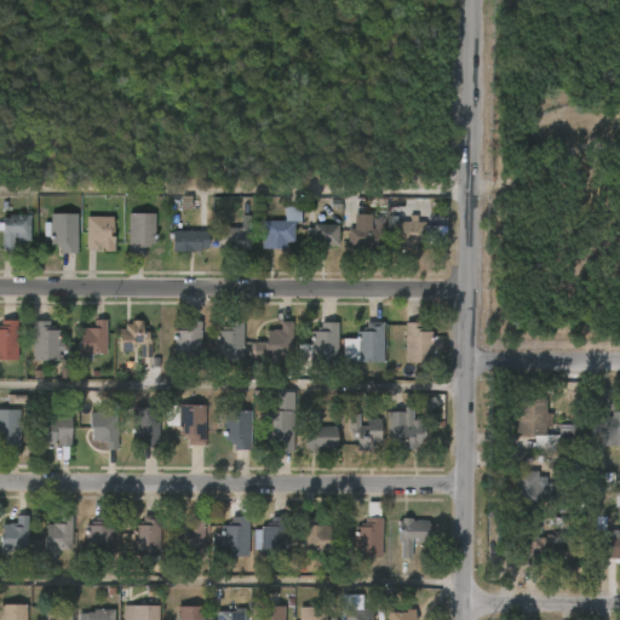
[(271,248),(263,248),(263,219),(286,219),(286,206),(302,206),(302,219),(294,219),(294,241),(286,241),(286,248),(271,248)]
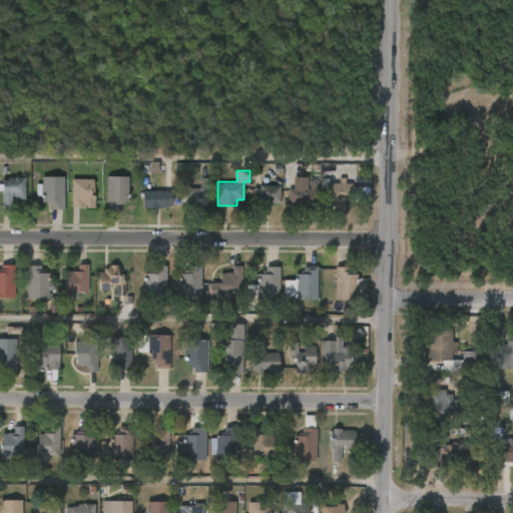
[(64,175),(64,209),(50,208),(50,203),(46,203),(46,201),(42,201),(42,195),(36,195),(36,183),(42,183),(42,175),(64,175)]
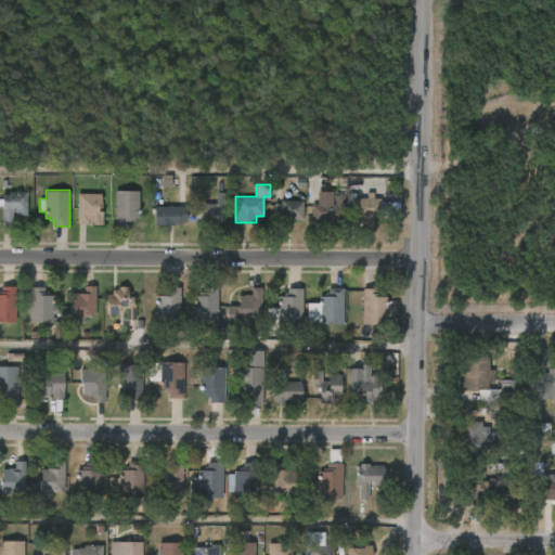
[(117,226),(115,226),(115,190),(138,190),(138,221),(130,221),(130,227),(117,226)]
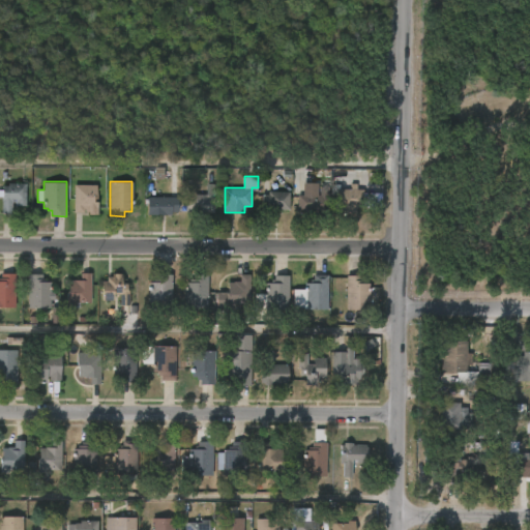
[(27,183),(26,206),(15,205),(15,199),(12,199),(11,213),(2,212),(2,197),(0,196),(0,189),(3,189),(3,185),(8,185),(8,182),(27,183)]
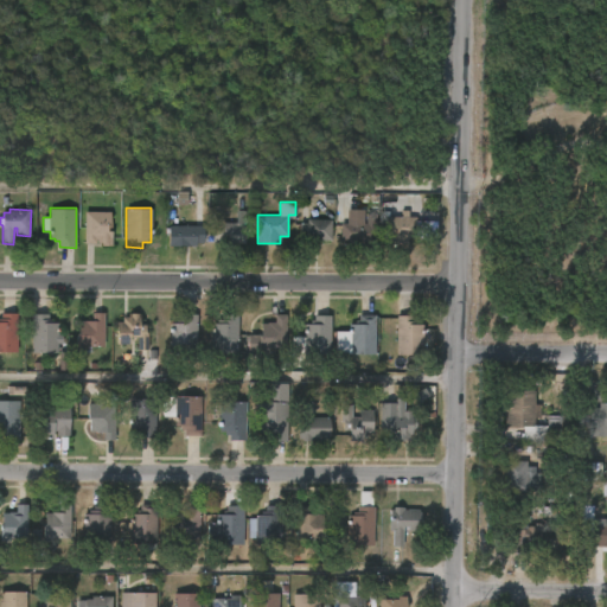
[(246,243),(213,242),(213,222),(236,222),(236,210),(247,210),(246,243)]
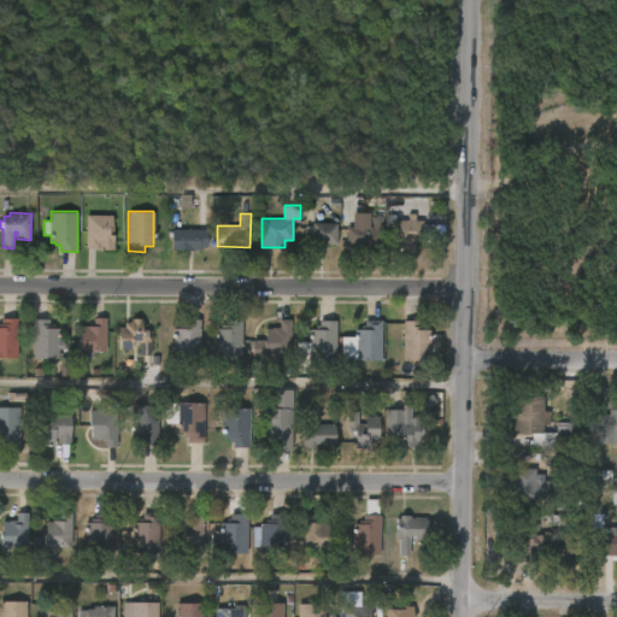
[(113,215),(113,247),(87,247),(87,223),(80,223),(80,216),(113,215)]
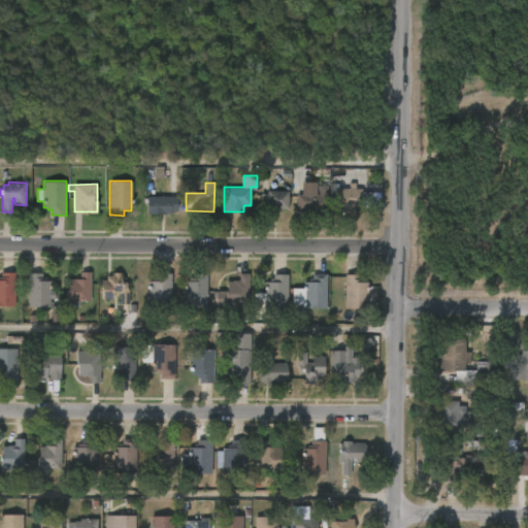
[(362,204),(362,206),(356,206),(356,211),(336,211),(336,188),(363,188),(362,204)]
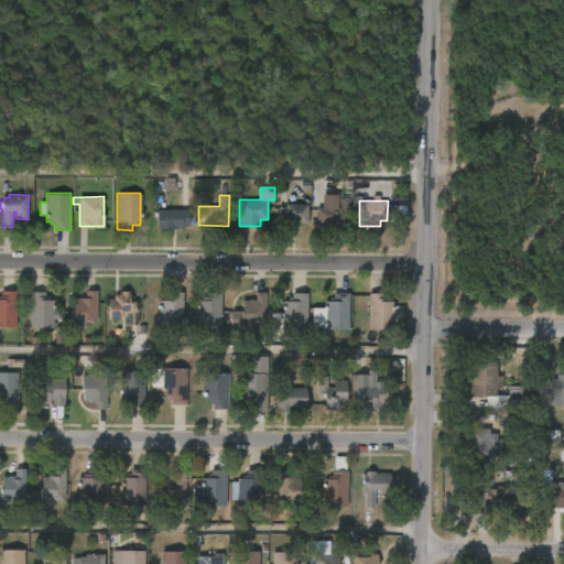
[(310,204),(308,223),(279,221),(279,206),(285,207),(286,203),(310,204)]
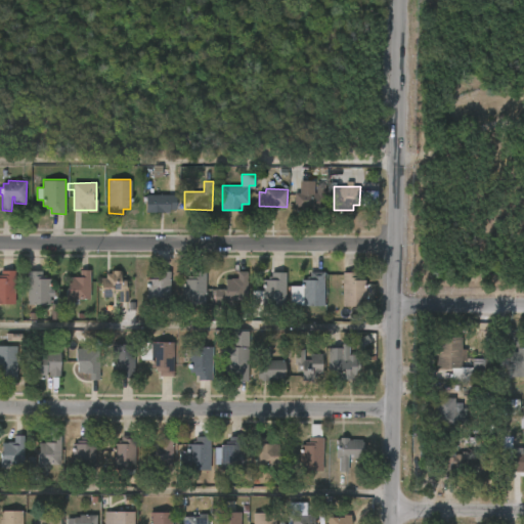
[(326,192),(326,206),(319,206),(319,209),(295,209),(295,192),(326,192)]
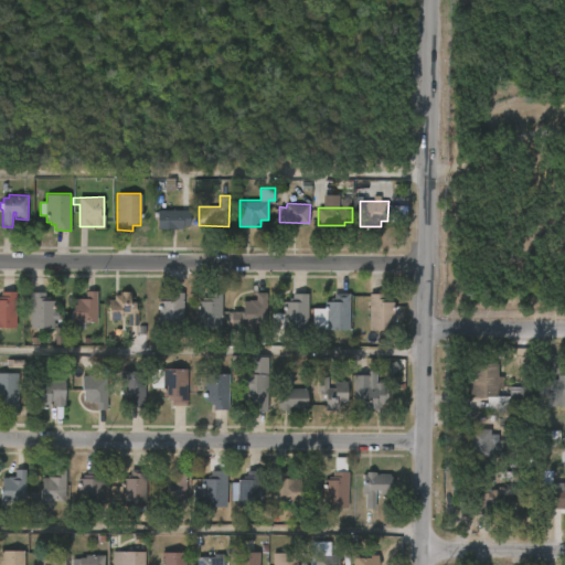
[(173,230),(157,228),(157,210),(191,210),(190,226),(183,226),(183,230),(173,230)]
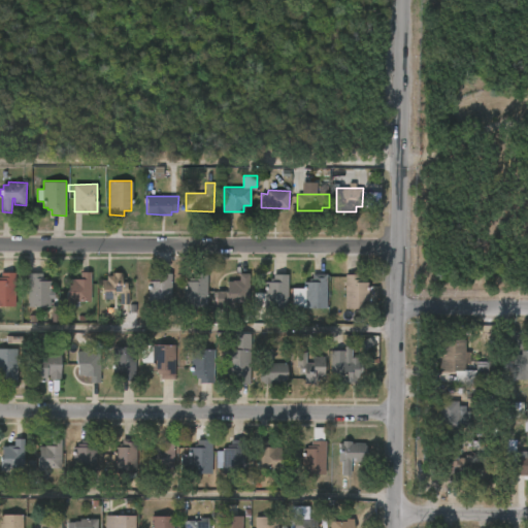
[(12,306),(0,306),(0,272),(12,272),(12,306)]
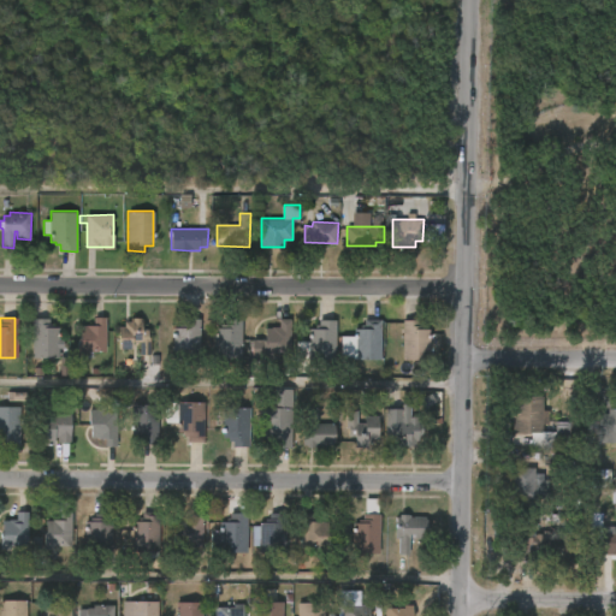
[(102,319),(101,353),(84,353),(84,356),(73,355),(75,339),(76,339),(76,327),(90,326),(90,318),(102,319)]
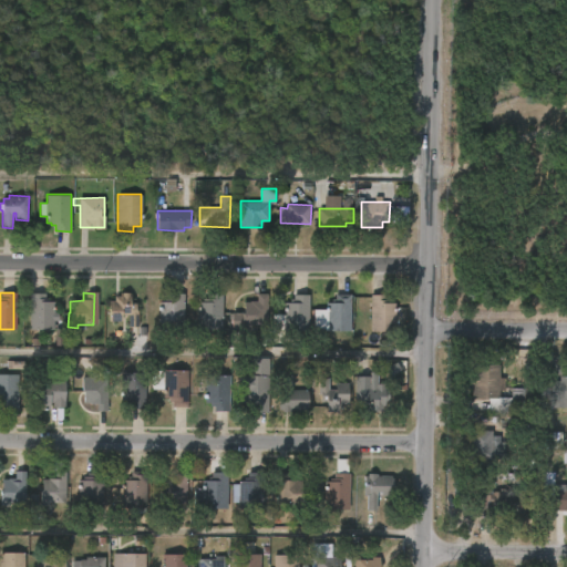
[(43,294),(43,299),(47,299),(47,301),(52,301),(52,329),(28,329),(28,294),(43,294)]
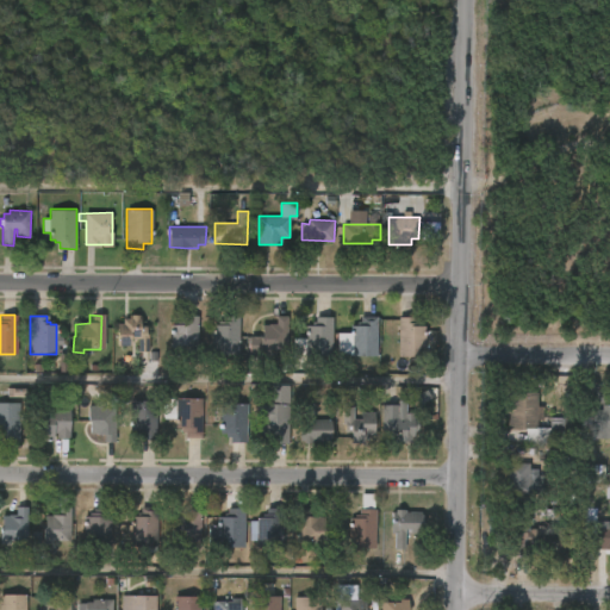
[(138,316),(137,327),(145,327),(145,352),(135,352),(135,340),(128,340),(128,346),(113,344),(114,324),(119,324),(119,319),(126,319),(126,316),(138,316)]
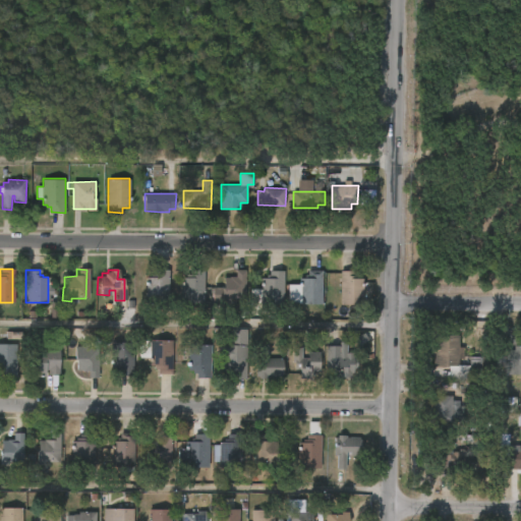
[(166,303),(145,303),(145,277),(148,278),(148,275),(152,275),(152,270),(166,271),(166,303)]
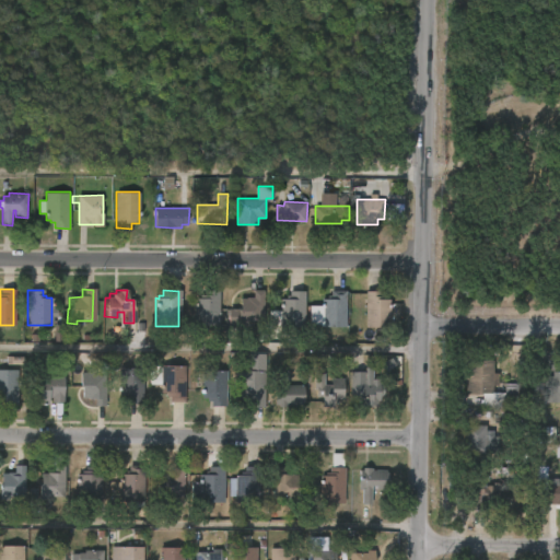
[(208,327),(193,327),(194,300),(197,300),(197,296),(201,296),(201,290),(217,291),(217,327),(208,327)]
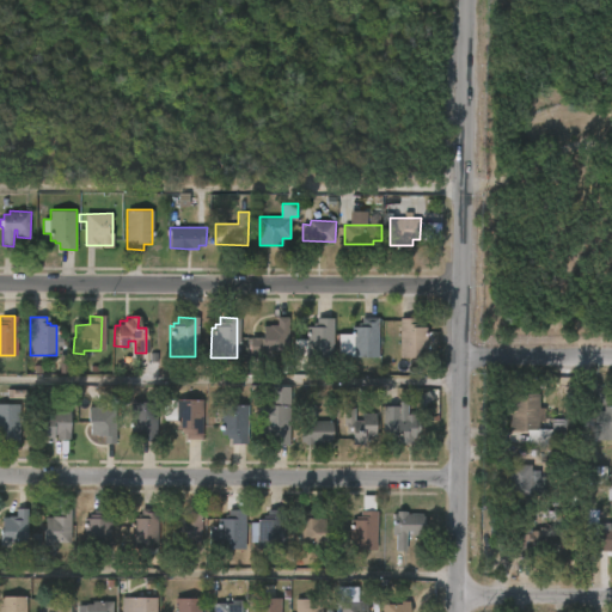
[(286,318),(285,352),(258,350),(261,326),(274,326),(275,318),(286,318)]
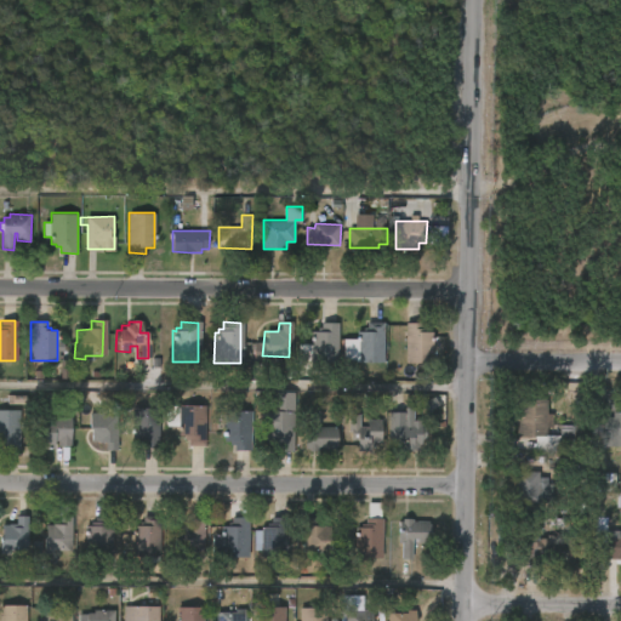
[(336,362),(309,362),(309,332),(315,332),(315,328),(318,329),(319,323),(336,323),(336,362)]
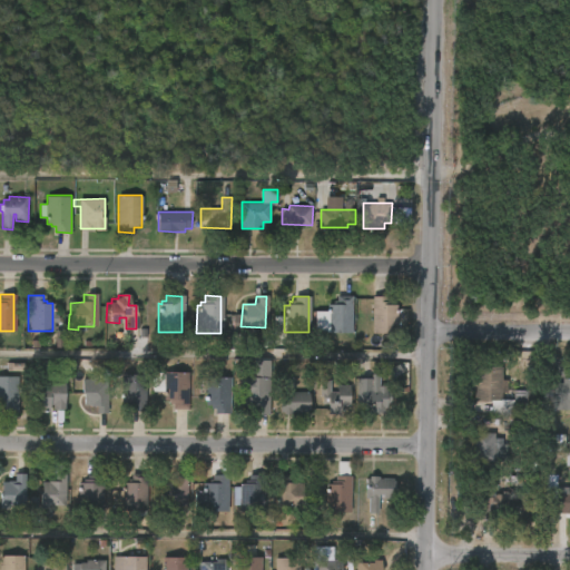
[(325,333),(325,305),(331,305),(331,301),(334,301),(334,296),(351,296),(350,333),(325,333)]
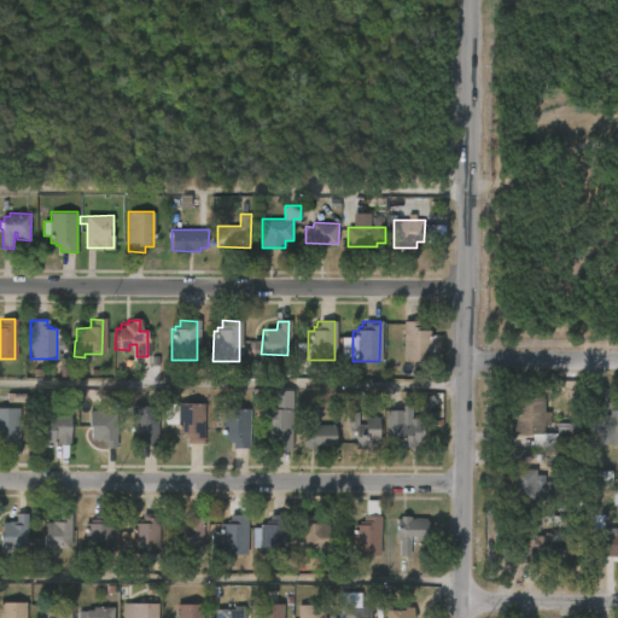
[(419,322),(419,331),(427,331),(427,338),(429,338),(429,362),(401,362),(402,322),(419,322)]
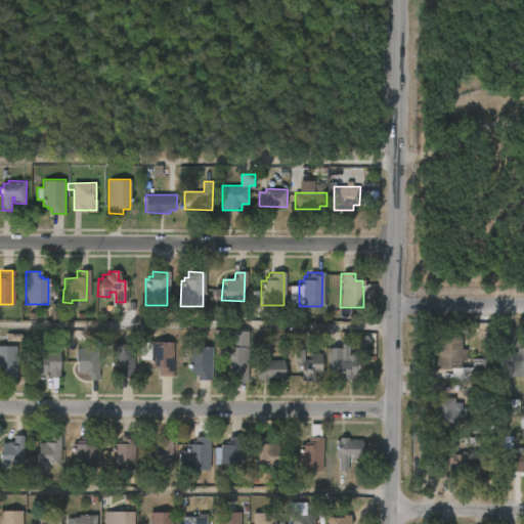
[(463,337),(463,349),(467,349),(466,360),(463,360),(462,368),(437,367),(437,356),(435,356),(435,347),(437,347),(437,337),(463,337)]
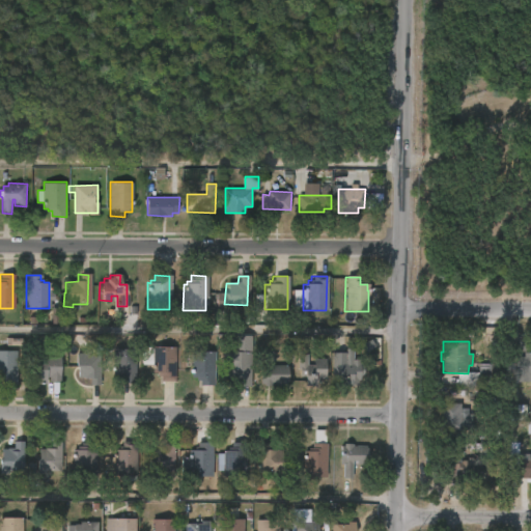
[(173,382),(160,382),(160,376),(157,376),(157,373),(150,373),(151,347),(174,347),(173,382)]
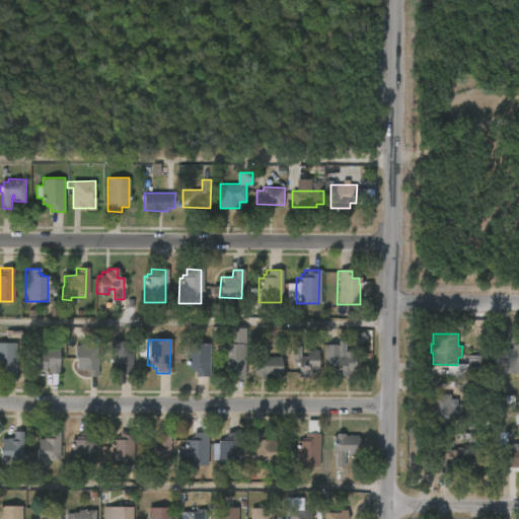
[(131,342),(131,375),(117,375),(117,370),(114,370),(114,367),(109,367),(109,361),(108,361),(108,341),(131,342)]
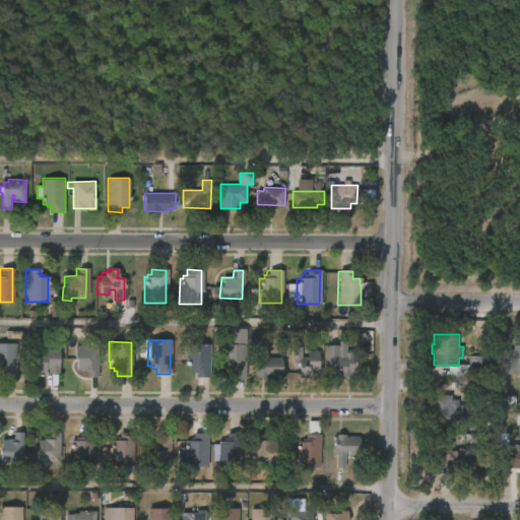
[(0,343),(14,344),(13,378),(0,377),(0,343)]
